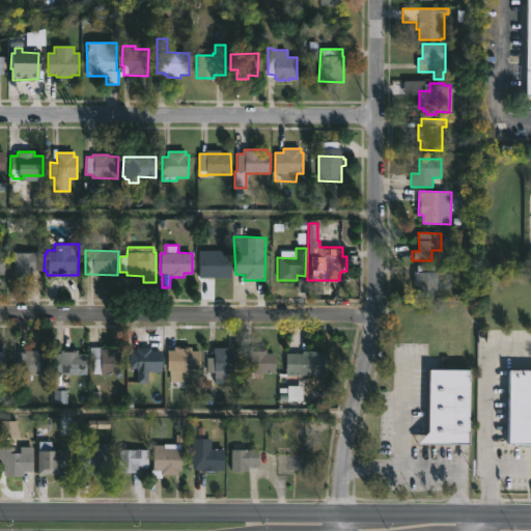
[(35,252),(42,253),(42,271),(31,272),(31,276),(11,275),(11,253),(35,252)]
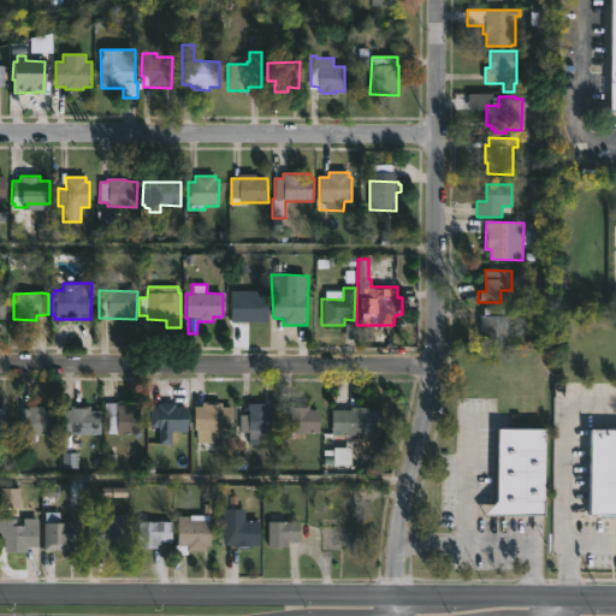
[(240,294),(240,296),(268,296),(268,321),(230,321),(231,294),(240,294)]
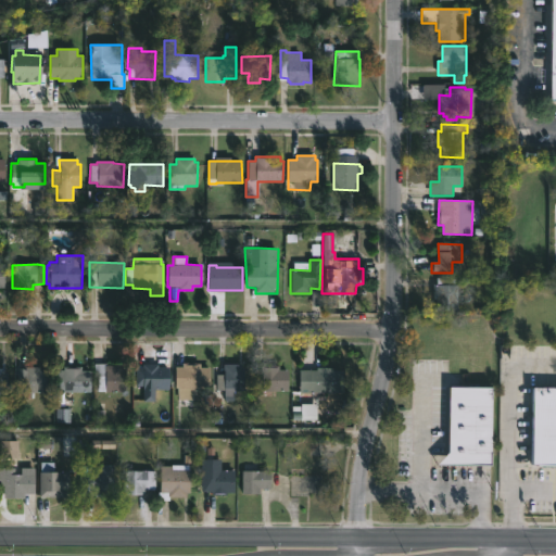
[(455,278),(455,286),(458,286),(458,311),(437,311),(437,300),(433,300),(433,285),(437,285),(437,278),(455,278)]
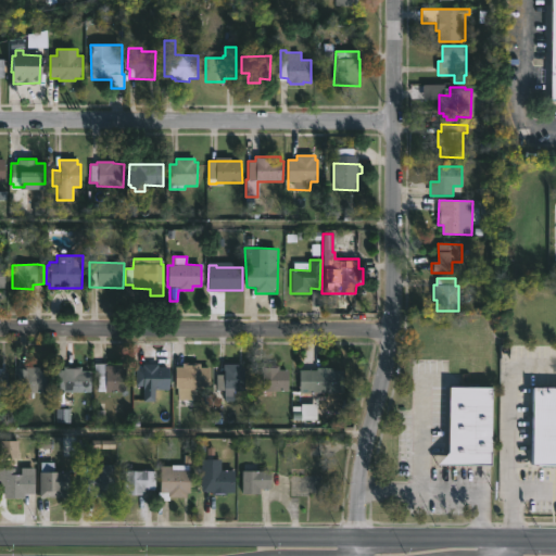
[(106,364),(106,366),(123,366),(123,370),(126,370),(126,392),(109,392),(109,396),(99,396),(98,376),(93,376),(93,364),(106,364)]
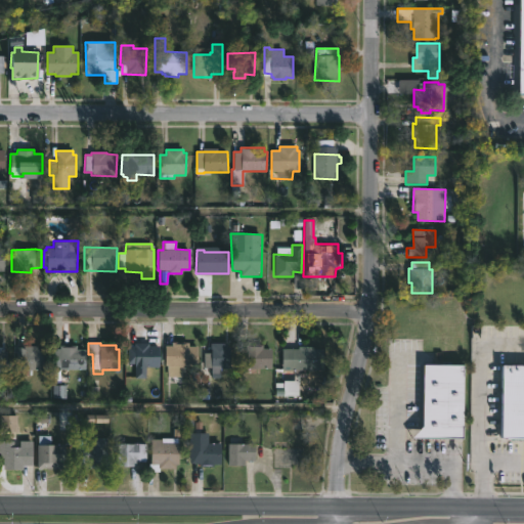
[(189,343),(188,347),(199,347),(198,367),(165,366),(166,346),(172,346),(172,343),(189,343)]
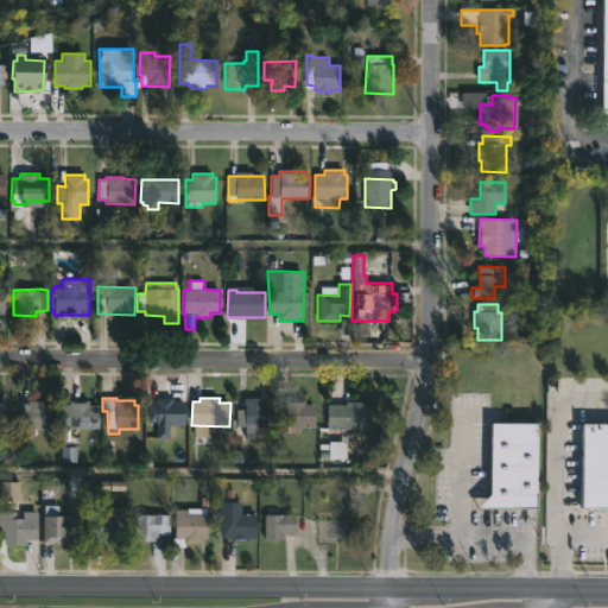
[(264,399),(264,403),(267,403),(267,436),(254,436),(254,439),(244,438),(244,428),(236,426),(236,410),(245,410),(244,398),(264,399)]
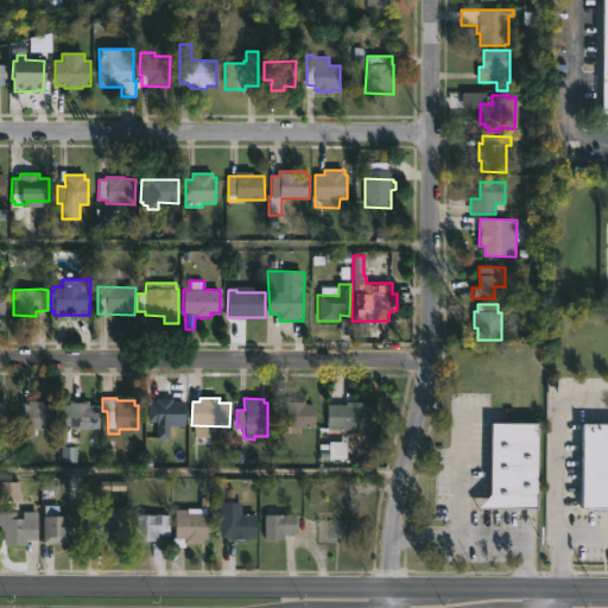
[(173,399),(173,403),(185,403),(185,426),(173,426),(172,439),(156,439),(156,423),(147,423),(149,403),(156,403),(156,399),(173,399)]
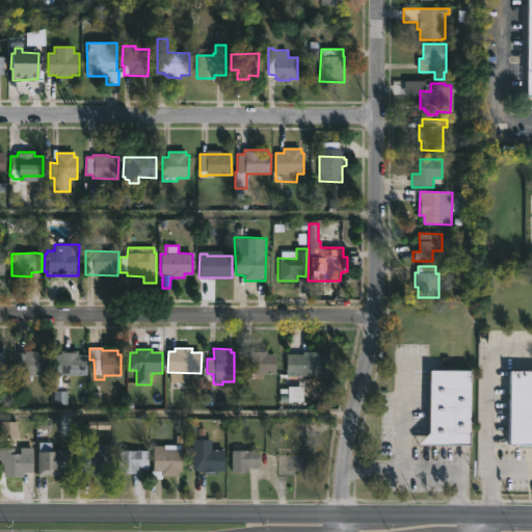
[(267,350),(267,354),(276,354),(275,375),(243,375),(243,355),(249,355),(249,350),(267,350)]
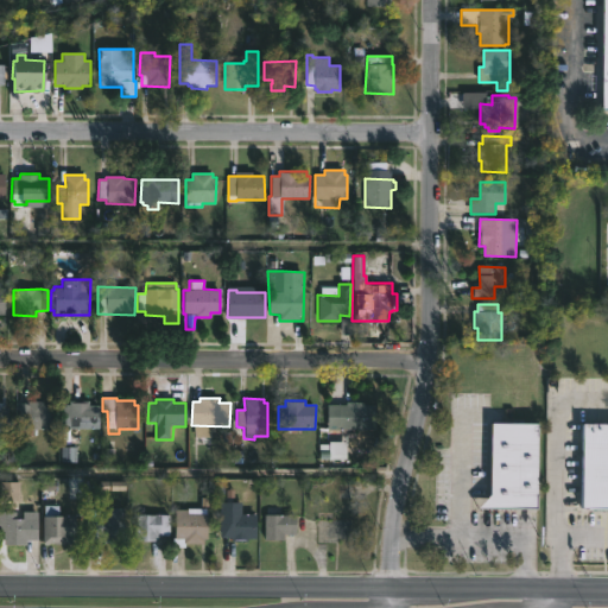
[(43,403),(43,405),(55,406),(55,430),(35,430),(35,436),(18,436),(18,406),(26,406),(26,401),(43,403)]
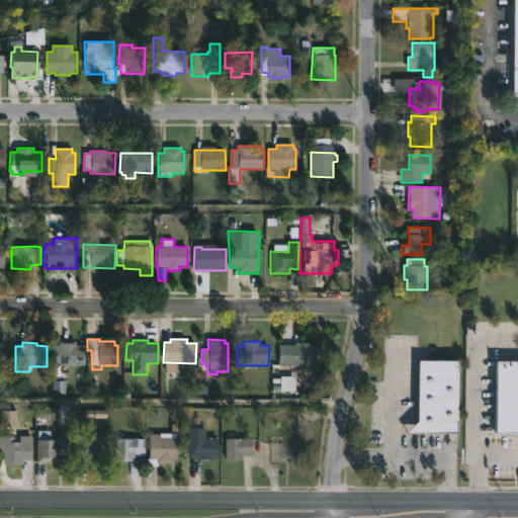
[(85,346),(84,366),(53,365),(53,347),(60,347),(60,342),(76,342),(76,346),(85,346)]
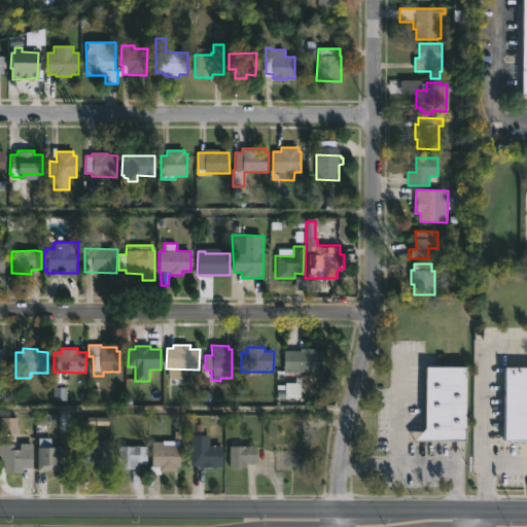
[(315,349),(315,352),(326,352),(325,374),(300,373),(300,378),(293,378),(293,373),(284,373),(284,351),(301,351),(301,349),(315,349)]
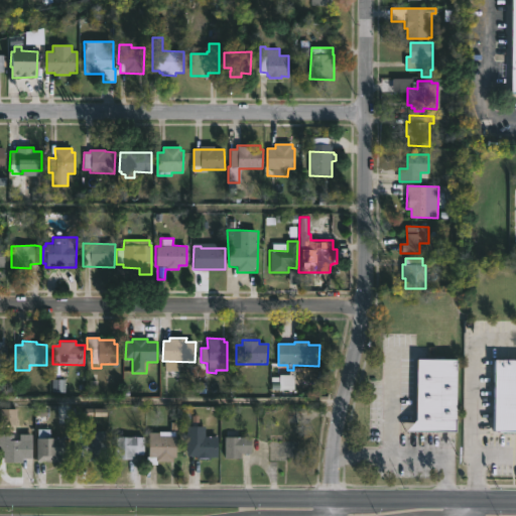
[(413,419),(414,358),(455,359),(454,419),(453,419),(452,431),(402,430),(413,419)]
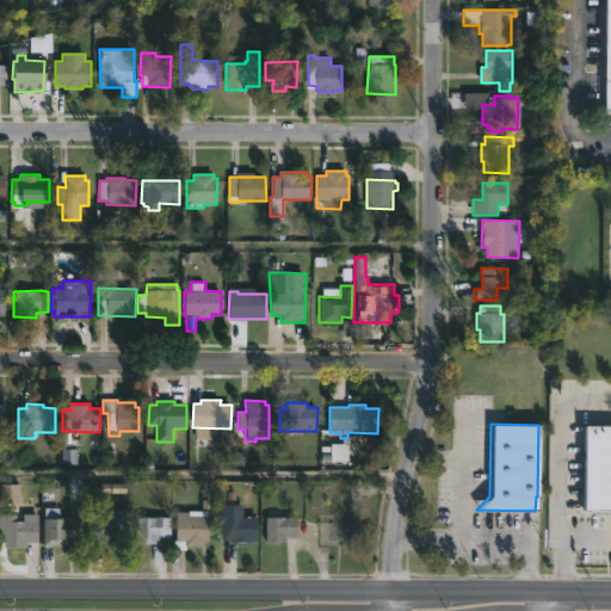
[(582,425),(610,425),(610,510),(581,510),(582,425)]
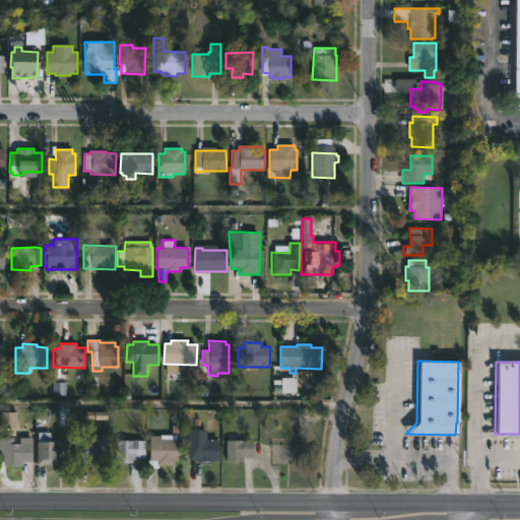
[(50,433),(50,441),(65,442),(65,463),(61,463),(61,466),(37,465),(38,433),(50,433)]
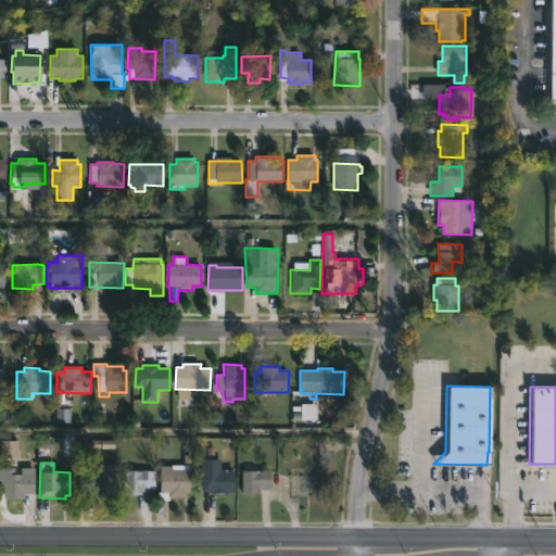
[(220,463),(220,470),(235,471),(235,494),(226,493),(226,496),(212,496),(212,493),(209,493),(210,490),(201,490),(201,463),(220,463)]
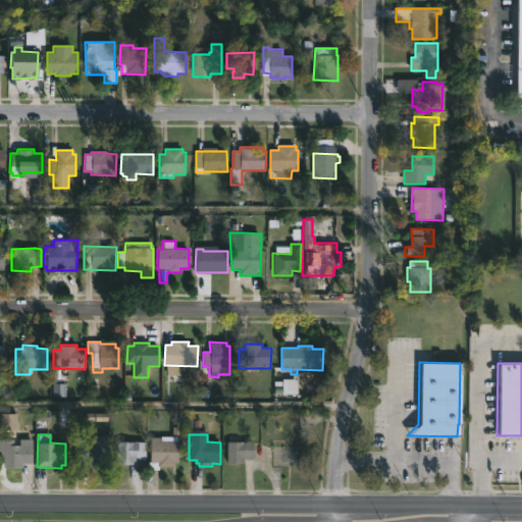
[(74,467),(74,448),(82,448),(82,436),(110,437),(109,464),(98,464),(98,467),(74,467)]
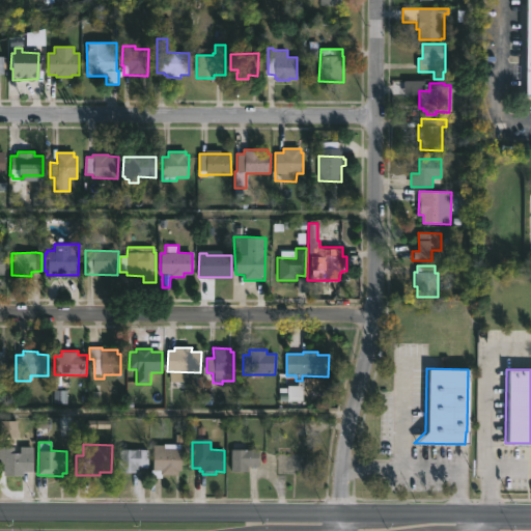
[(506,464),(530,463),(530,448),(514,449),(515,444),(507,444),(506,464)]
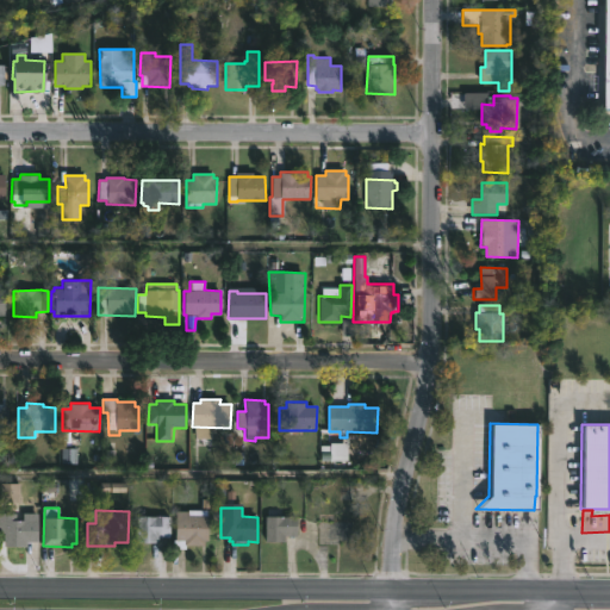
[(206,511),(206,517),(209,517),(207,546),(185,546),(185,551),(175,551),(175,548),(173,548),(173,541),(175,541),(176,512),(206,511)]
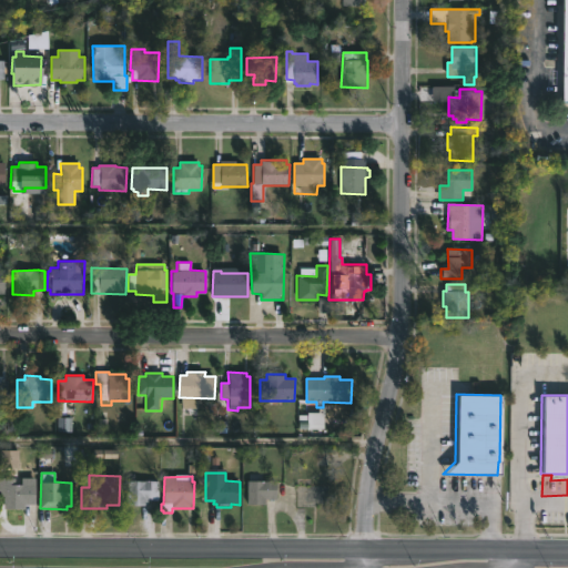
[(36,478),(34,505),(23,505),(23,510),(3,510),(3,500),(0,500),(0,478),(14,478),(14,485),(20,485),(20,478),(36,478)]
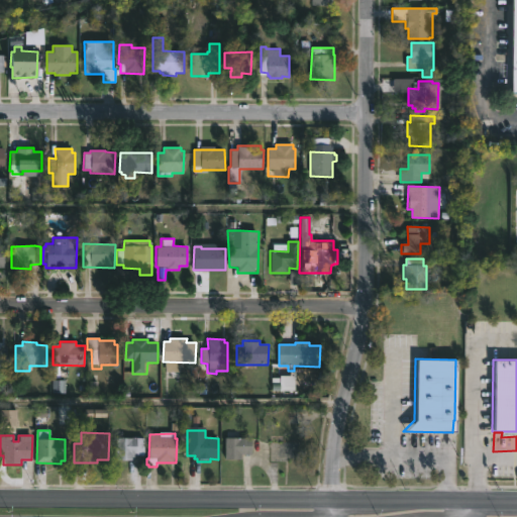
[(142,437),(144,438),(143,456),(132,456),(132,461),(115,460),(116,438),(132,438),(142,437)]
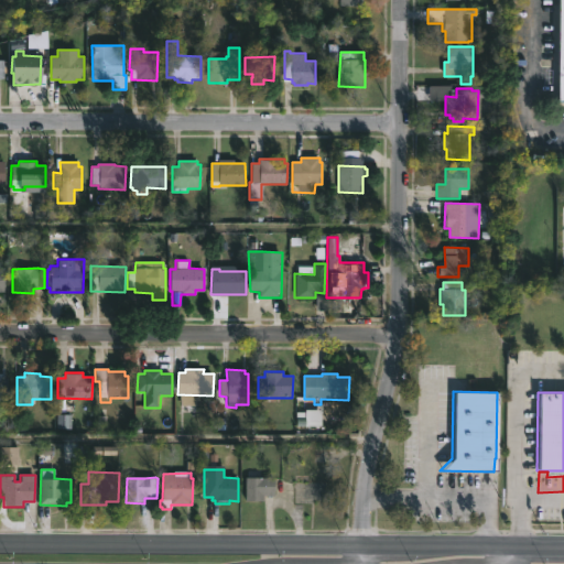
[(263,502),(245,502),(245,478),(275,478),(275,497),(263,497),(263,502)]
